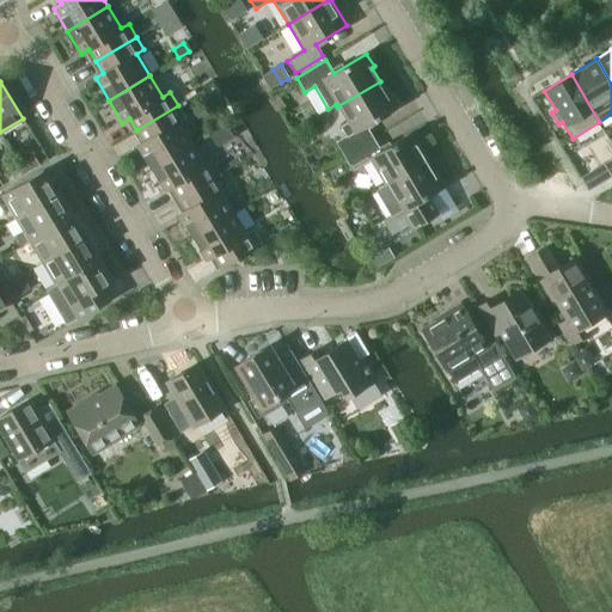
[(335,142),(343,157),(373,139),(366,126),(398,106),(390,93),(387,95),(380,81),(337,106),(348,122),(340,127),(346,136),(335,142)]
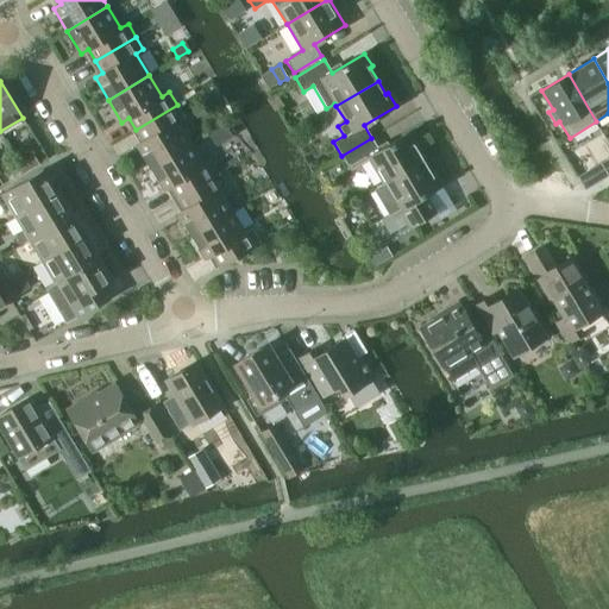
[(150,168),(190,144),(177,123),(184,118),(177,105),(136,130),(143,142),(136,145),(150,168)]
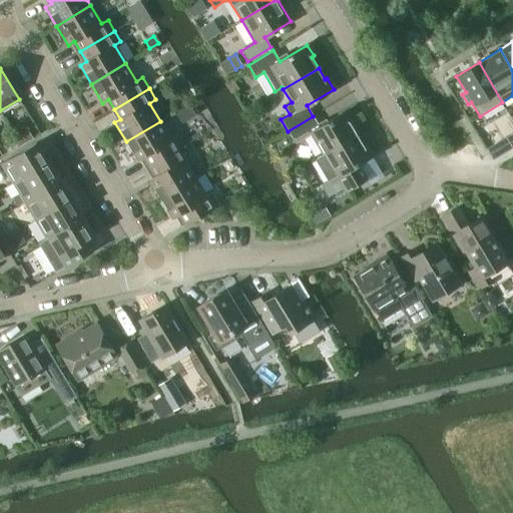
[(311,133),(323,155),(358,134),(351,123),(353,121),(347,110),(319,127),(313,116),(288,131),(295,143),(311,133)]
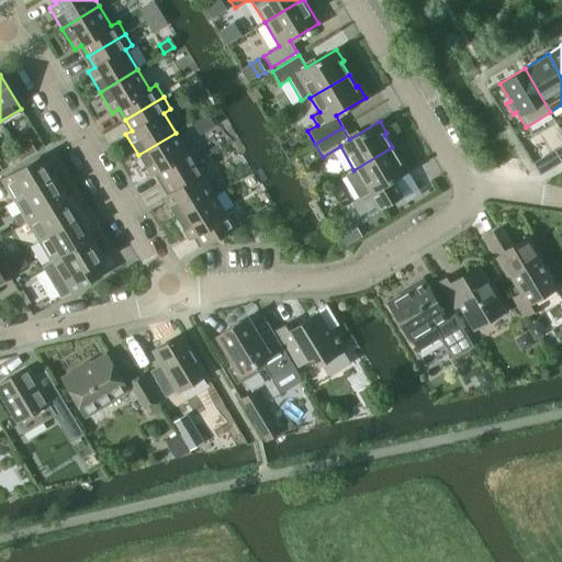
[(176,133),(138,155),(150,176),(154,173),(157,171),(164,183),(201,160),(200,157),(194,148),(188,152),(176,133)]
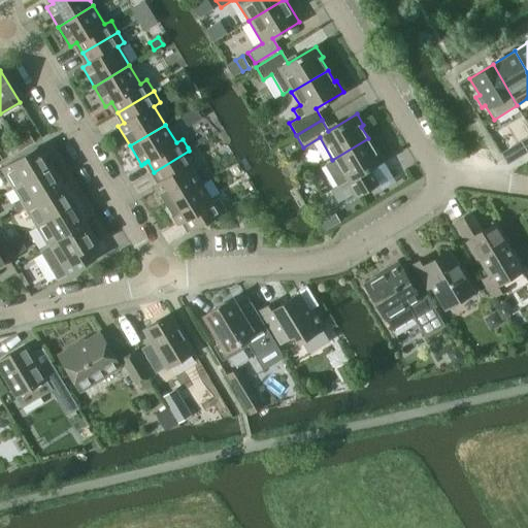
[(30,135),(17,143),(21,150),(34,142),(30,135)]
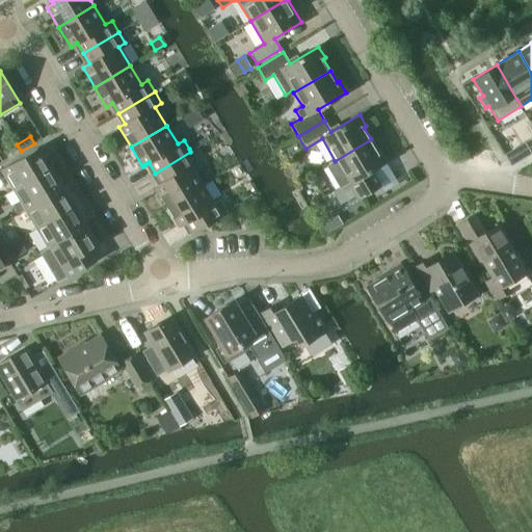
[(335,161),(326,166),(339,188),(333,192),(340,205),(354,195),(356,200),(374,189),(366,175),(370,171),(372,170),(384,162),(387,161),(380,150),(378,151),(371,139),(335,161)]
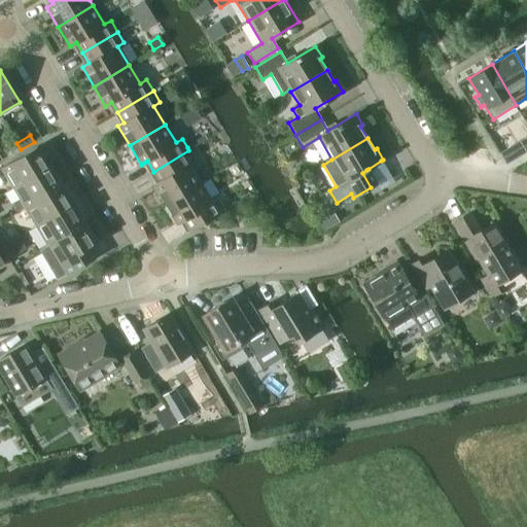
[(21,149),(16,143),(5,150),(8,156),(21,149)]
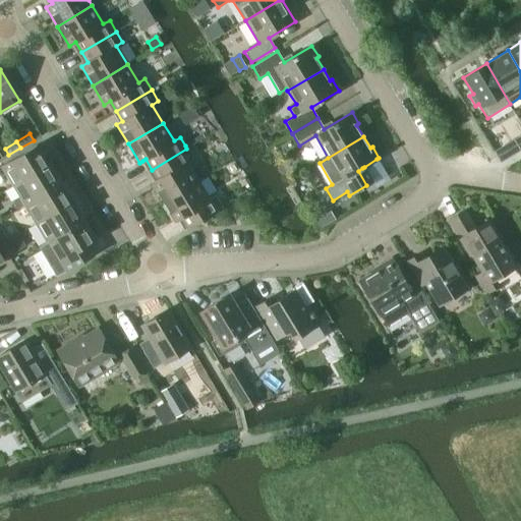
[(1,166),(13,185),(15,184),(48,165),(37,146),(1,166)]
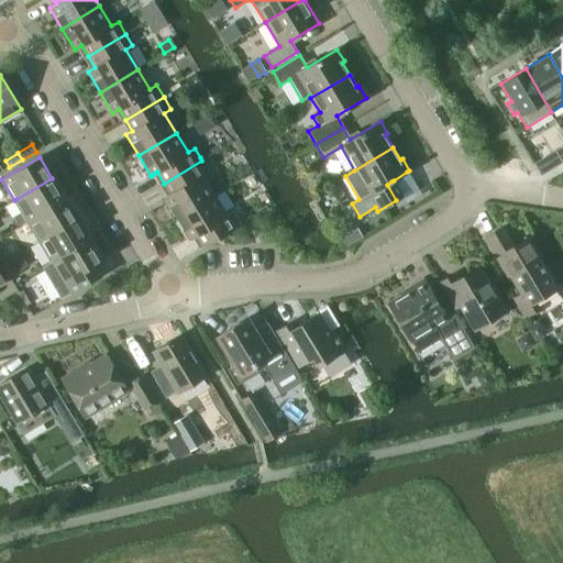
[(167,196),(164,198),(176,219),(213,196),(202,176),(209,172),(201,161),(164,184),(170,194),(167,196)]
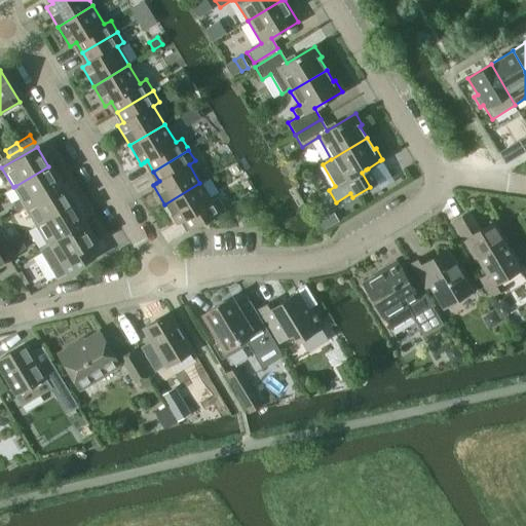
[(21,198),(12,203),(17,211),(25,207),(60,185),(48,166),(15,186),(13,187),(21,198)]
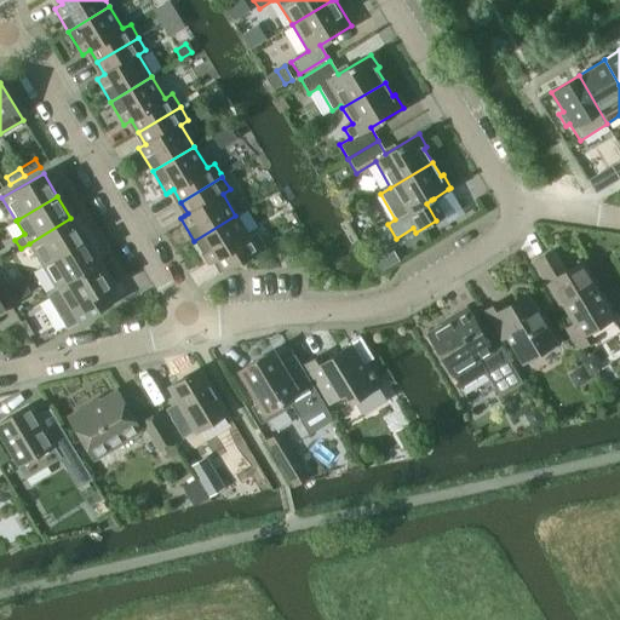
[(235,216),(194,241),(208,264),(216,259),(223,271),(225,270),(264,247),(257,233),(248,237),(235,216)]
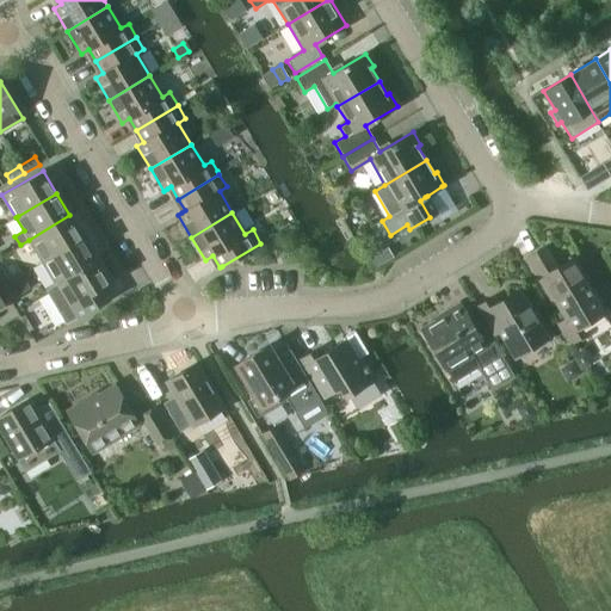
[(29,240),(42,261),(82,238),(69,215),(29,240)]
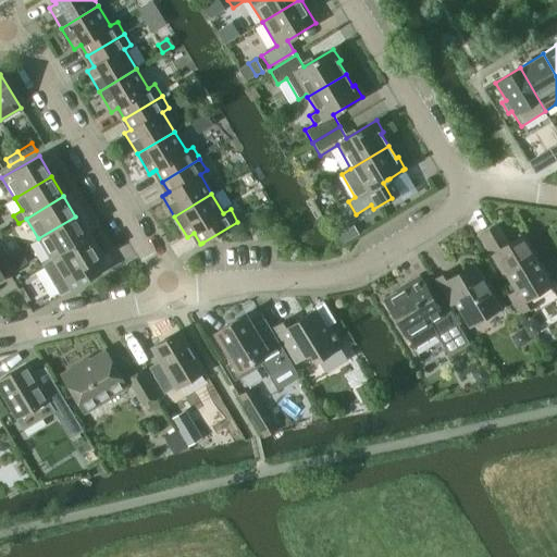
[(38,238),(50,259),(87,236),(75,217),(38,238)]
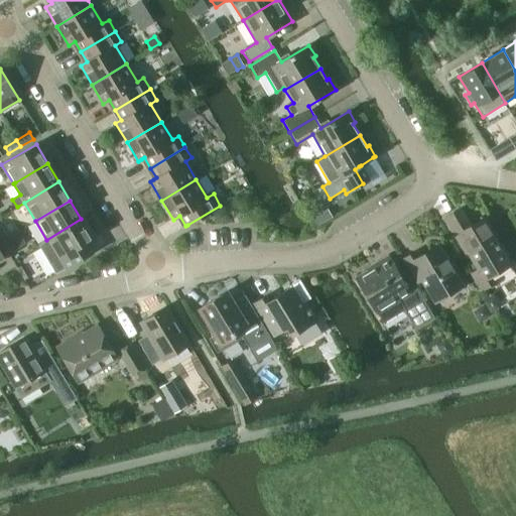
[(444,219),(460,243),(462,241),(479,270),(471,275),(481,291),(492,284),(488,277),(510,265),(482,219),(470,227),(460,209),(444,219)]
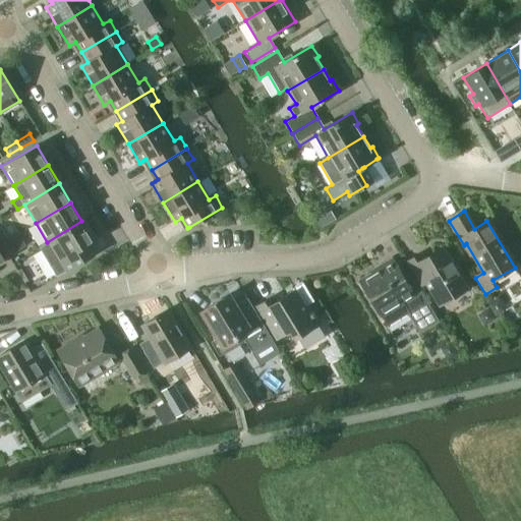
[(322,216),(314,220),(320,229),(327,224),(322,216)]
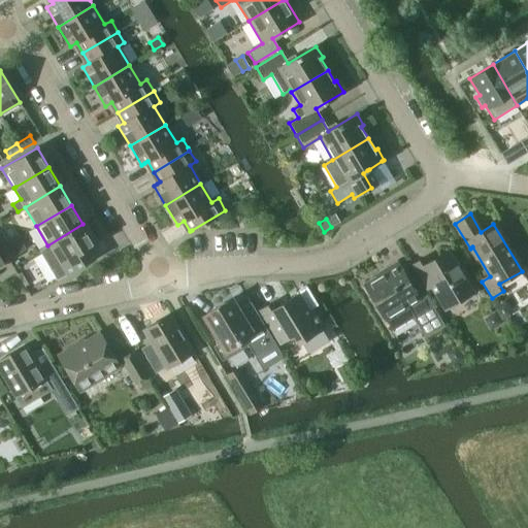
[(47,245),(39,251),(57,281),(94,258),(88,248),(95,243),(84,224),(83,224),(47,245)]
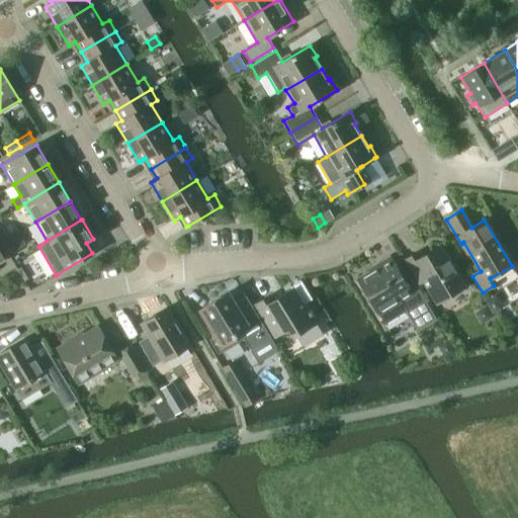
[(8,239),(1,243),(8,255),(15,251),(8,239)]
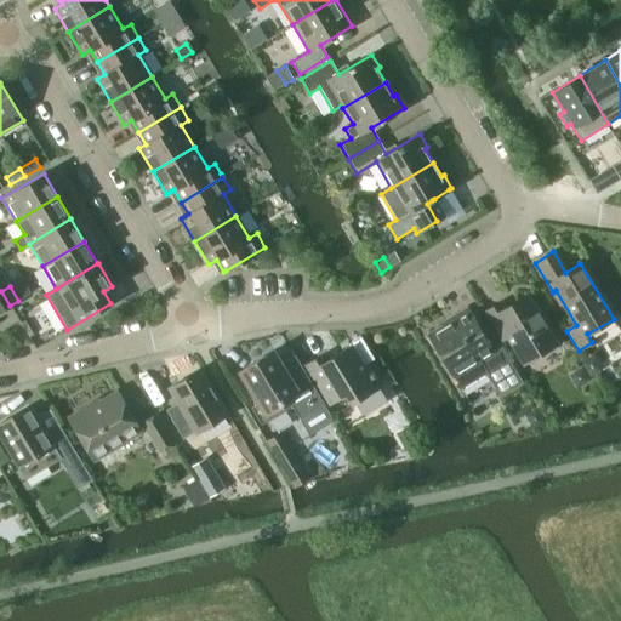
[(485,313),(501,340),(506,336),(522,363),(556,343),(527,296),(505,309),(501,303),(485,313)]
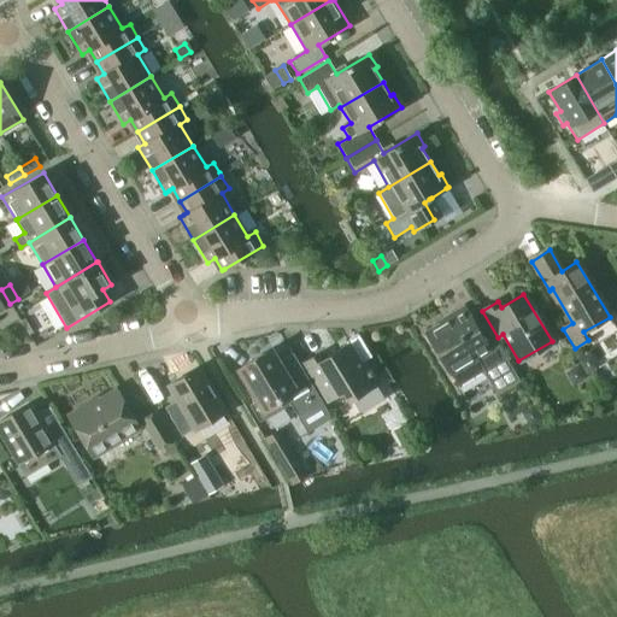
[(450,375),(451,374),(458,387),(506,358),(486,324),(465,336),(451,313),(438,322),(439,324),(424,331),(450,375)]
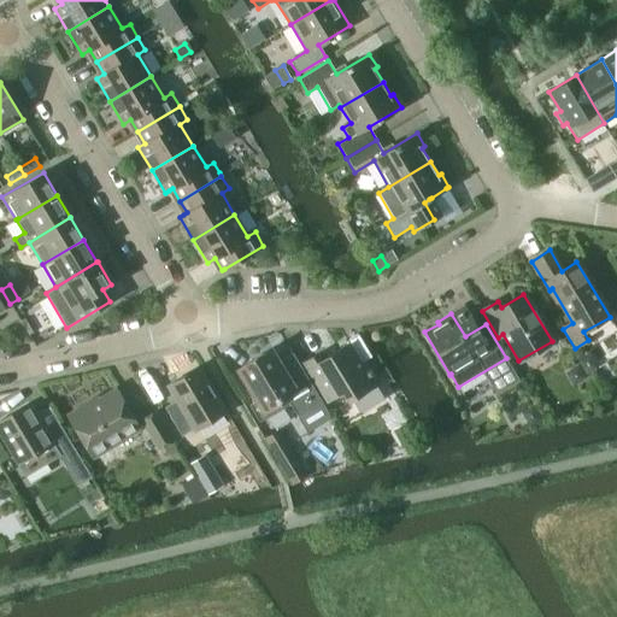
[(304,363),(327,401),(344,391),(350,400),(377,382),(365,362),(362,365),(348,344),(325,358),(322,352),(304,363)]
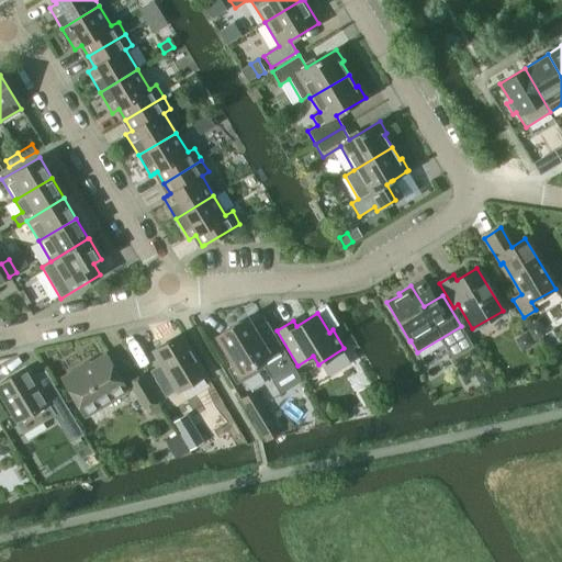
[(227,369),(236,384),(244,380),(261,369),(263,368),(270,379),(285,370),(290,377),(296,373),(290,362),(290,361),(266,322),(254,329),(247,318),(216,337),(233,366),(227,369)]
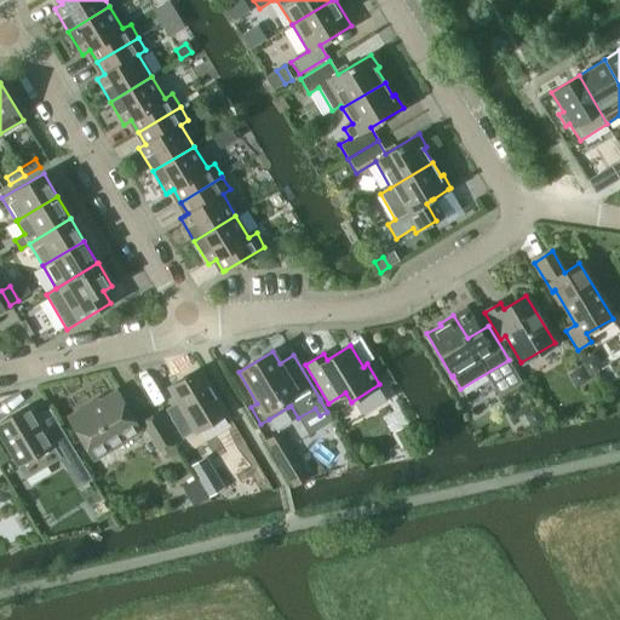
[(601,369),(593,356),(584,362),(591,374),(601,369)]
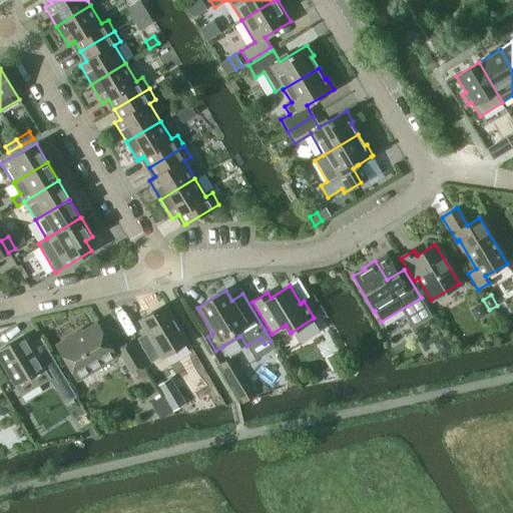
[(140,346),(150,363),(161,357),(161,358),(187,342),(164,306),(139,321),(150,340),(140,346)]
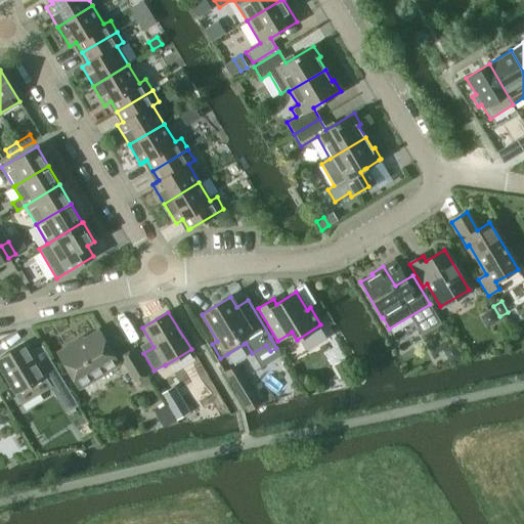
[(57,353),(78,388),(119,363),(98,331),(75,345),(74,343),(57,353)]
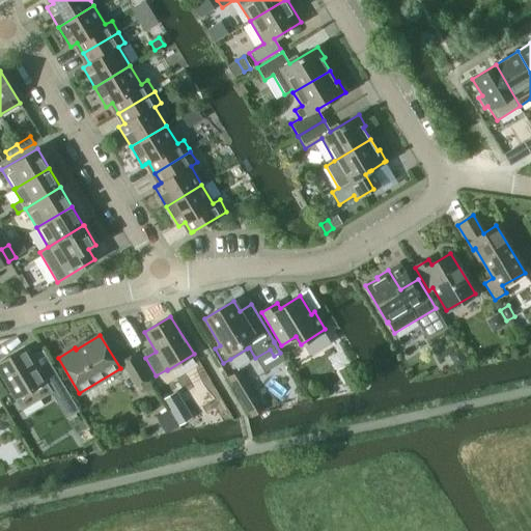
[(50,392),(62,385),(42,351),(30,358),(24,347),(0,361),(0,373),(19,406),(37,395),(33,389),(44,383),(50,392)]
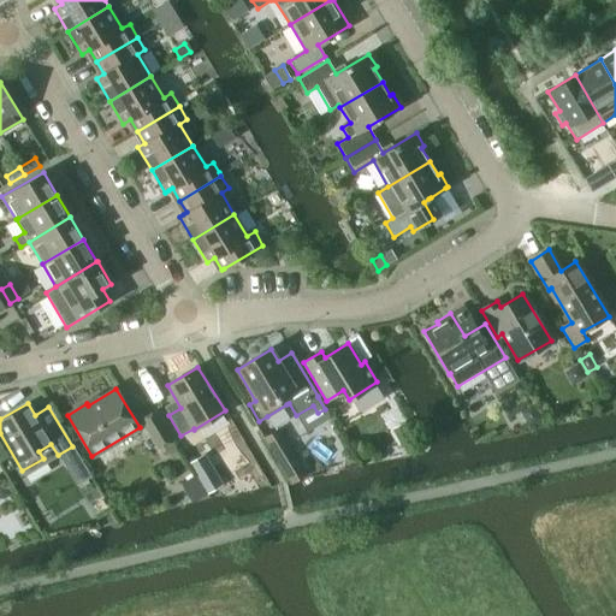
[(537,413),(532,403),(522,409),(528,418),(537,413)]
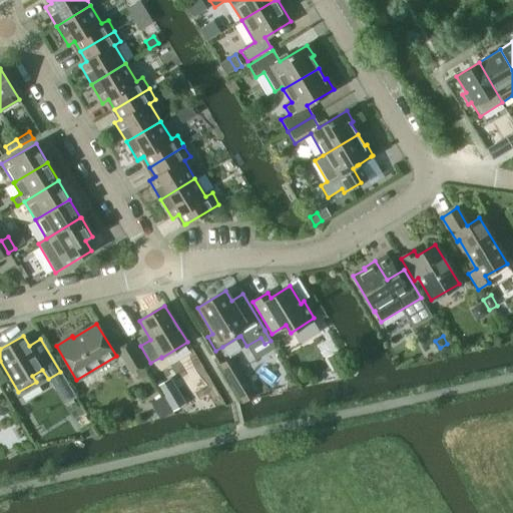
[(117,350),(131,374),(143,367),(128,343),(117,350)]
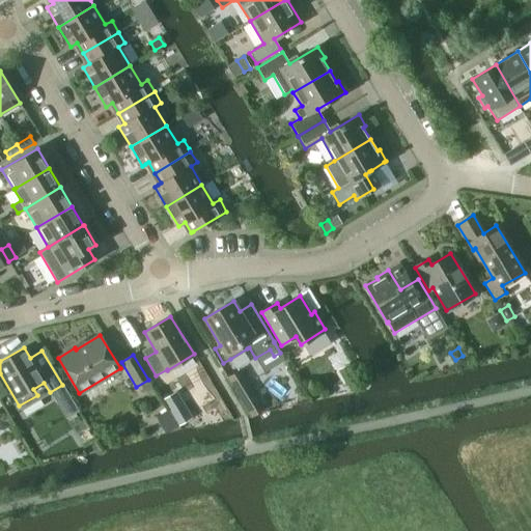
[(348,364),(337,370),(346,386),(357,380),(348,364)]
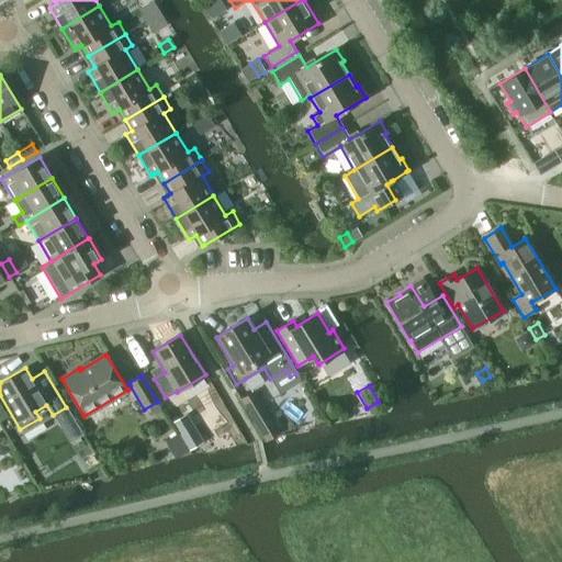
[(243,400),(242,401),(256,424),(266,440),(266,439),(278,433),(267,417),(253,393),(243,400)]
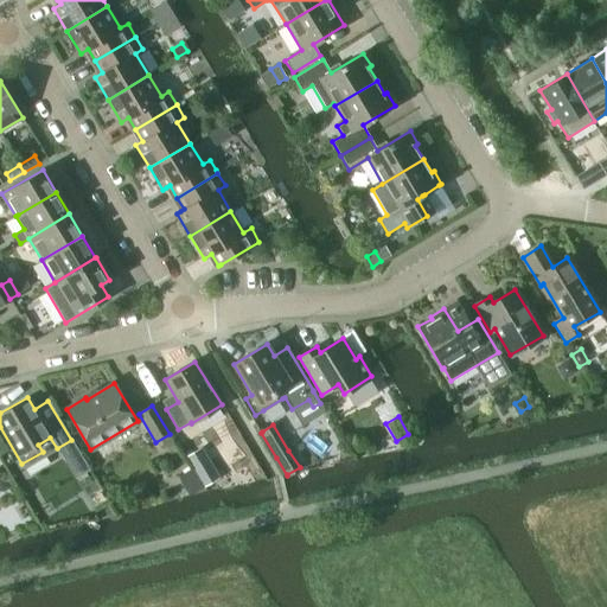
[(177,474),(189,494),(202,486),(190,466),(177,474)]
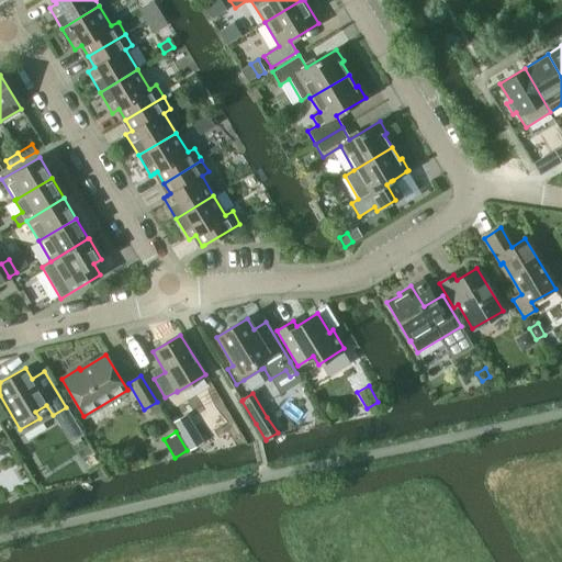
[(195,433),(183,439),(189,448),(201,441),(195,433)]
